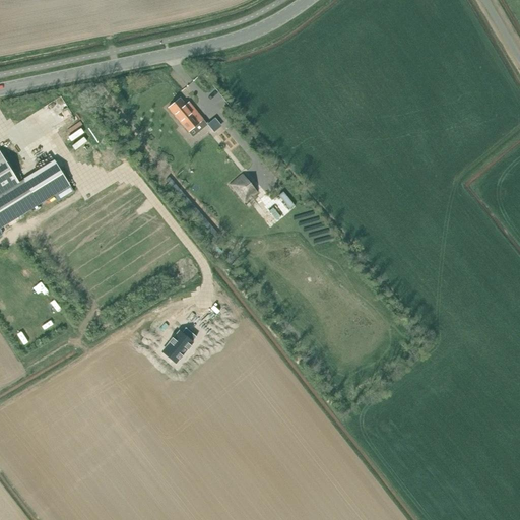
[(180,98),(168,108),(183,126),(188,132),(203,120),(191,106),(188,109),(180,98)]
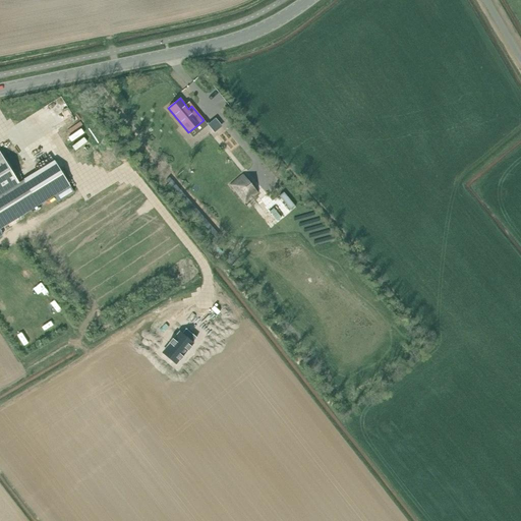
[(231,103),(223,110),(229,117),(238,110),(231,103)]
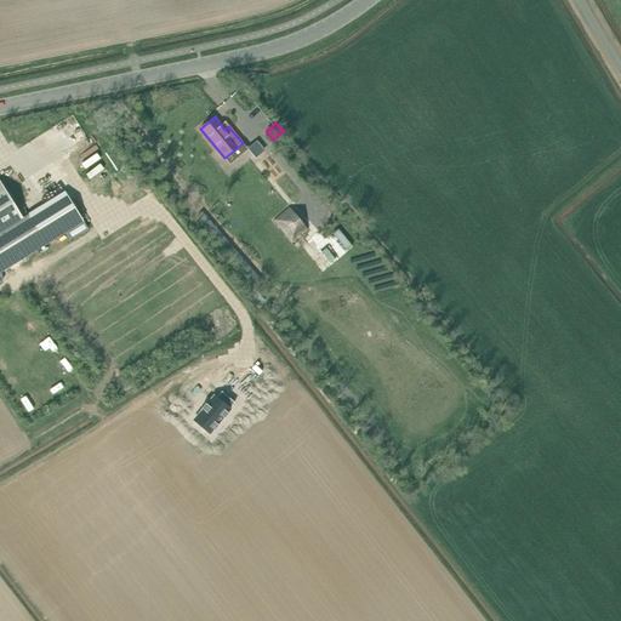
[(0,272),(9,267),(0,254),(0,232),(23,218),(0,182),(0,272)]
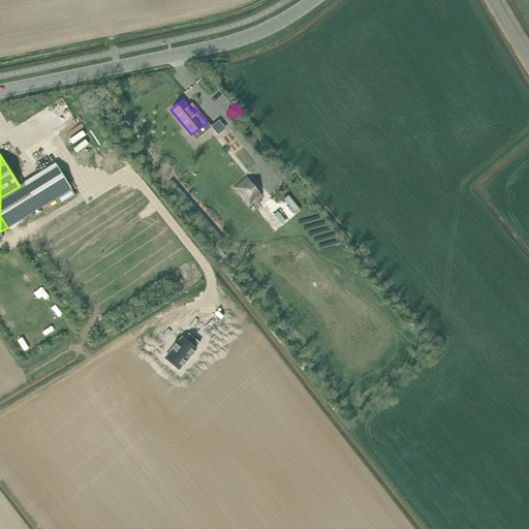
[(231,157),(218,167),(226,178),(239,167),(231,157)]
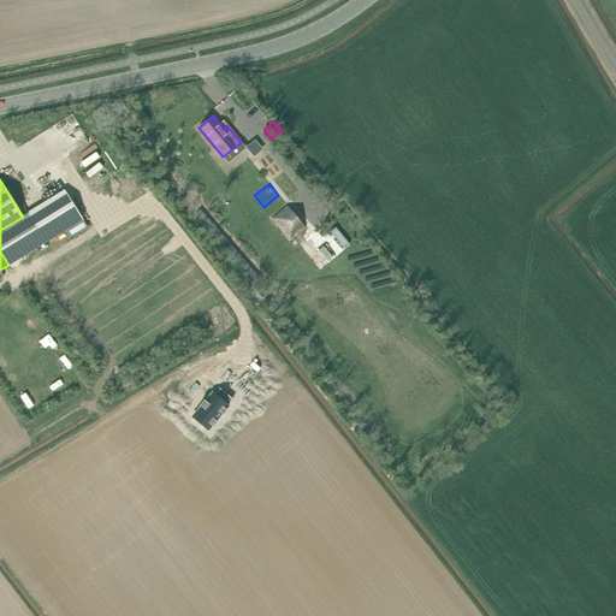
[(0,230),(0,252),(9,265),(84,219),(65,190),(23,217),(0,230)]
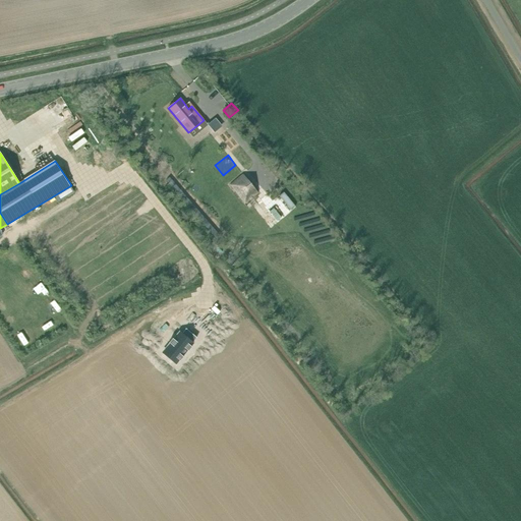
[(242,174),(229,185),(244,205),(258,193),(242,174)]
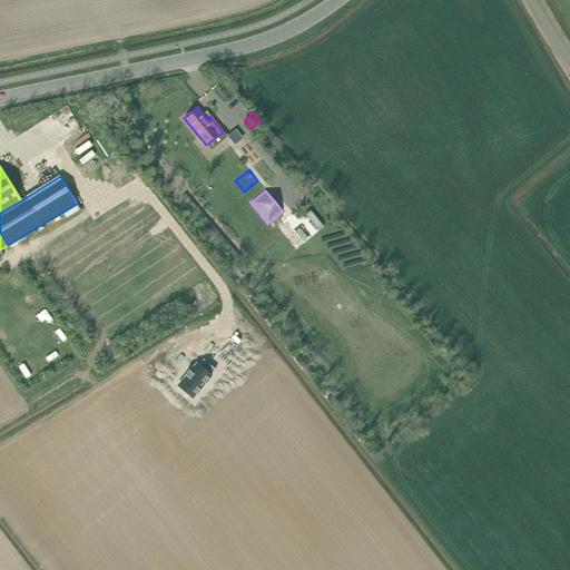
[(310,210),(305,215),(317,229),(323,226),(310,210)]
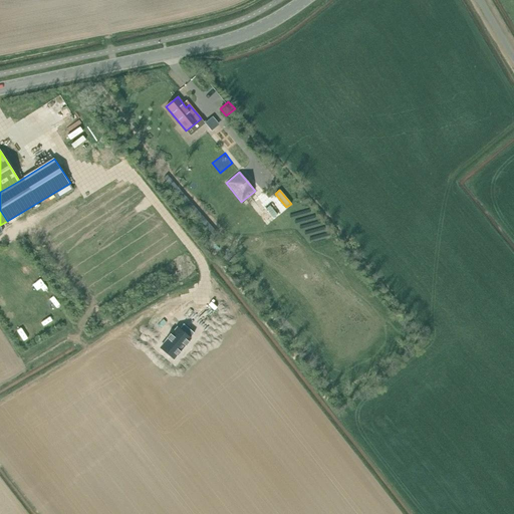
[(168,339),(161,347),(174,358),(191,338),(190,338),(194,333),(202,340),(210,330),(191,314),(183,324),(185,326),(181,330),(177,327),(171,334),(170,333),(167,338),(168,339)]
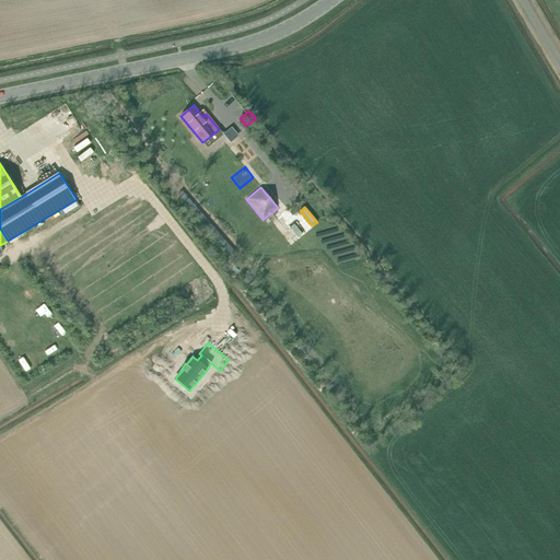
All buildings are outlined.
